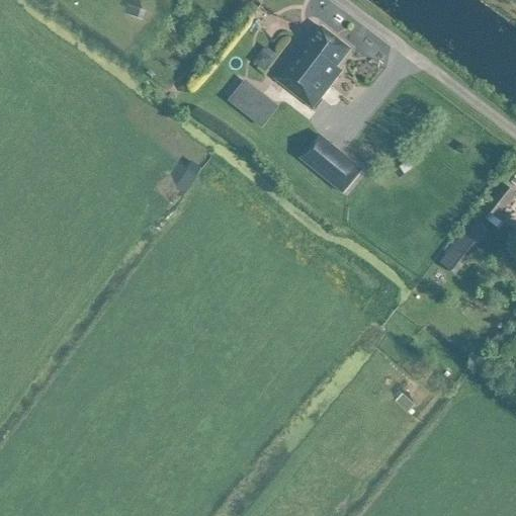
[(349,49),(321,26),(308,44),(303,40),(274,78),(301,98),(303,97),(314,105),(341,70),(335,66),(349,49)]
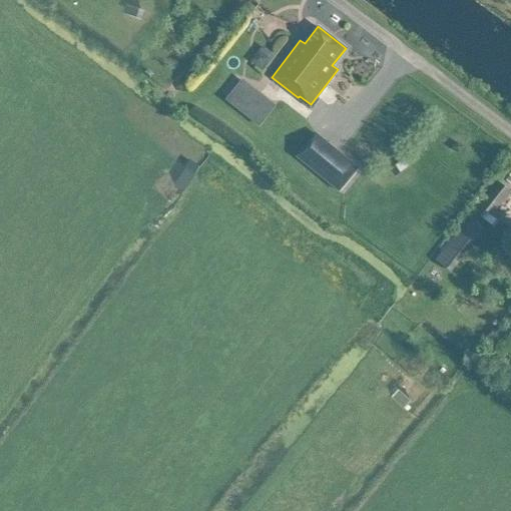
[(252,120),(270,100),(249,84),(233,104),(252,120)]
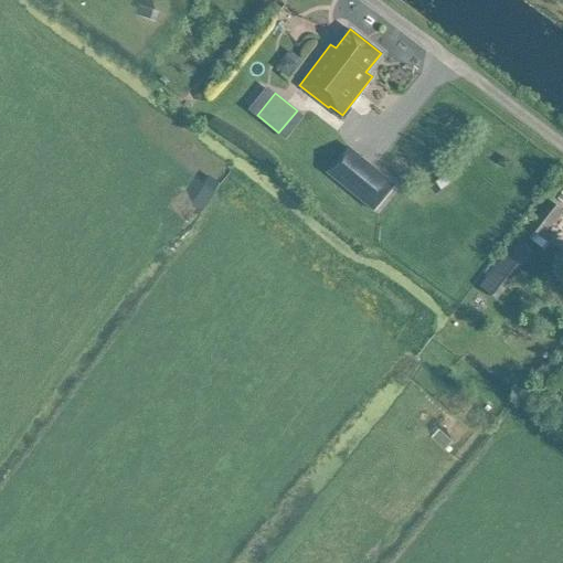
[(325,171),(373,211),(395,184),(347,145),(325,171)]
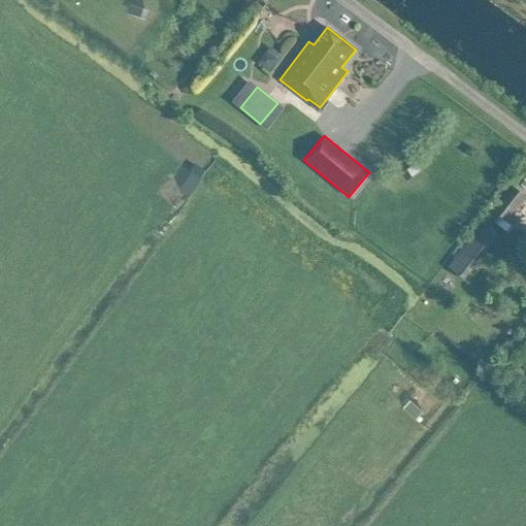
[(191,193),(201,166),(191,162),(179,189),(191,193)]
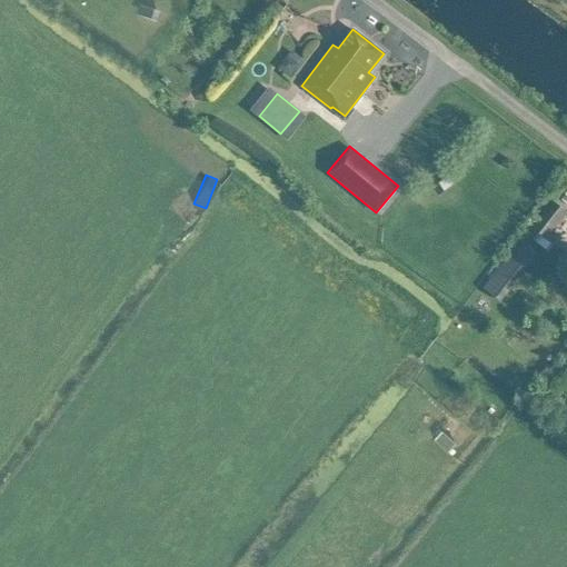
[(546,239),(566,212),(566,211),(555,202),(533,229),(546,239)]
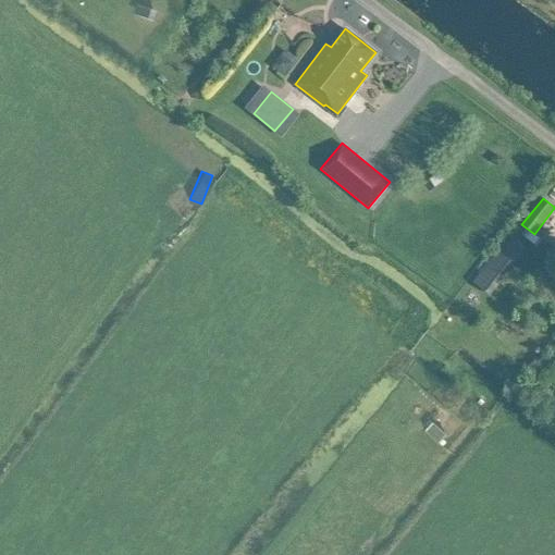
[(488,294),(521,249),(509,241),(476,285),(488,294)]
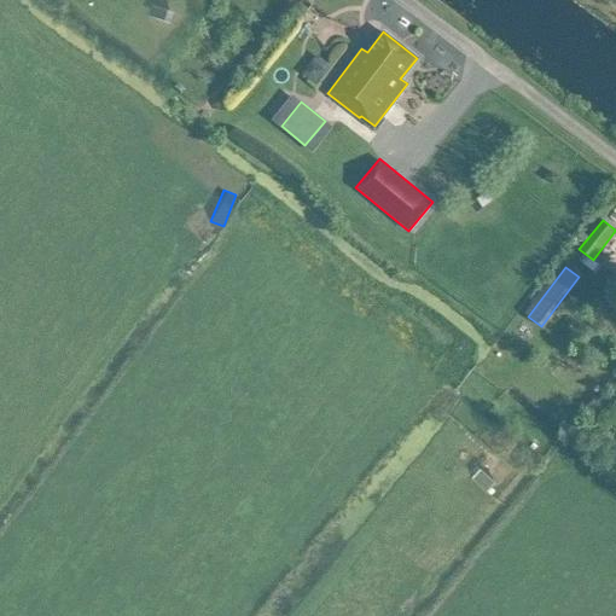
[(483,490),(492,481),(477,468),(469,477),(483,490)]
